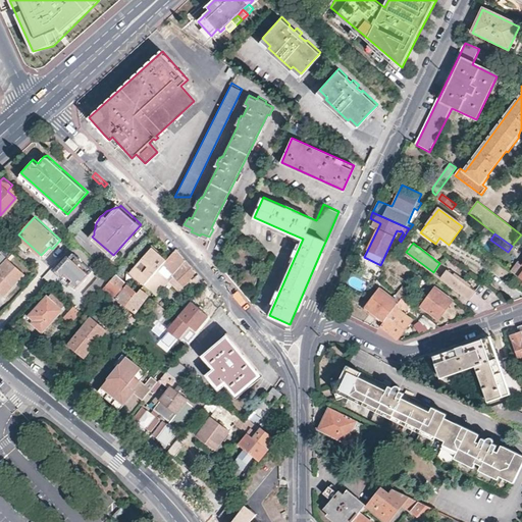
[(12,252),(5,245),(0,249),(0,250),(7,257),(12,252)]
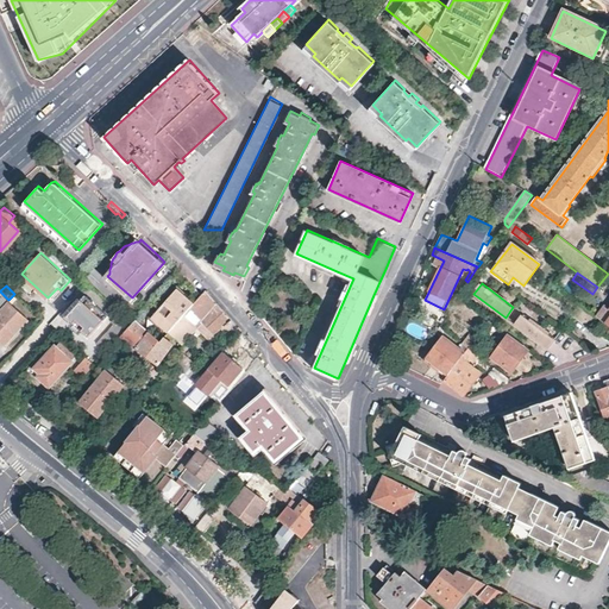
[(151,314),(167,328),(193,301),(186,294),(177,287),(151,314)]
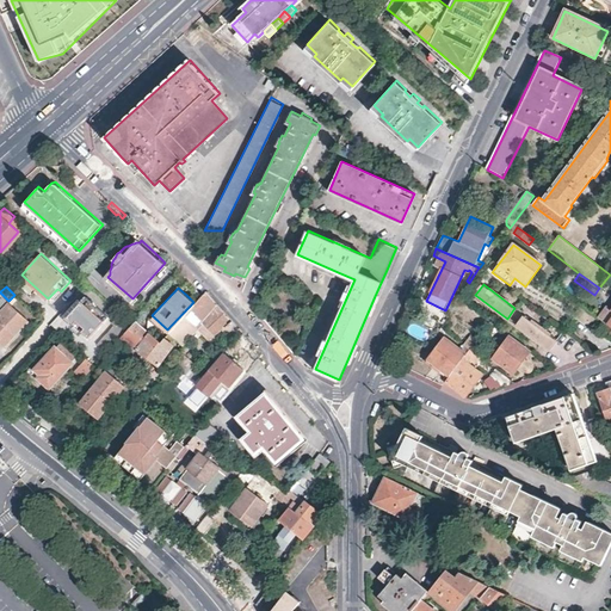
[(174,337),(181,344),(202,327),(207,323),(218,334),(220,334),(235,321),(220,303),(207,288),(202,291),(193,302),(167,329),(174,337)]
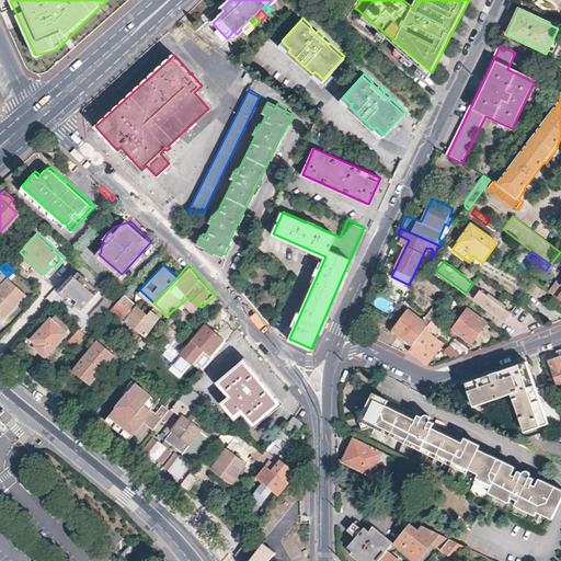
[(0,268),(0,312),(3,317),(26,293),(8,276),(0,268)]
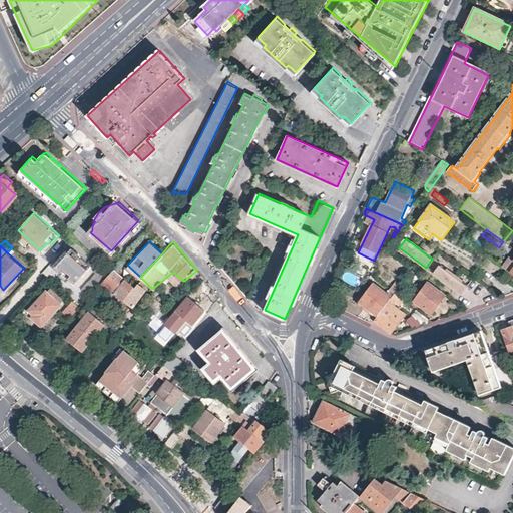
[(75,284),(92,265),(73,247),(56,266),(75,284)]
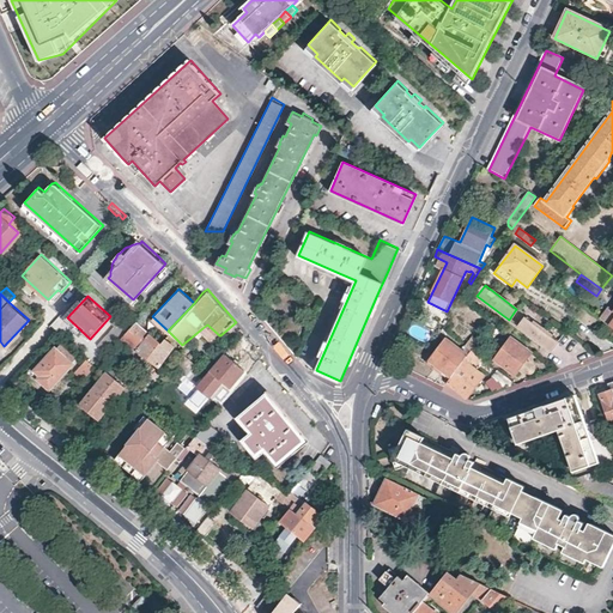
[(612,329),(612,311),(612,313),(610,310),(601,321),(612,329)]
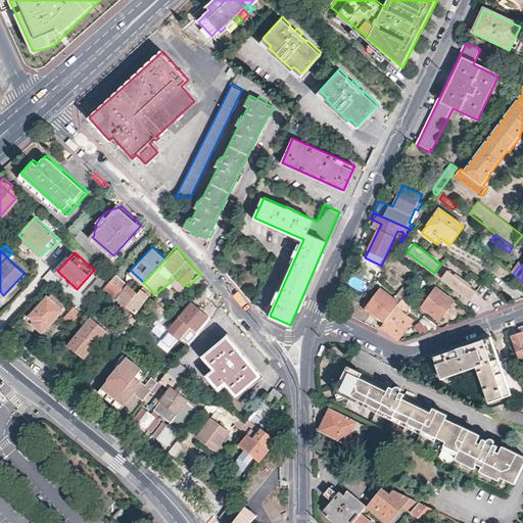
[(84,293),(91,300),(104,286),(112,277),(114,275),(108,270),(103,266),(96,275),(98,278),(84,293)]
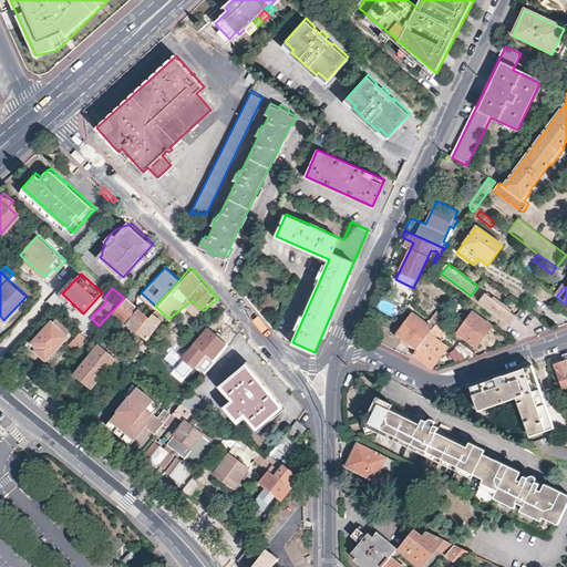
[(516,316),(487,294),(480,302),(509,326),(516,316)]
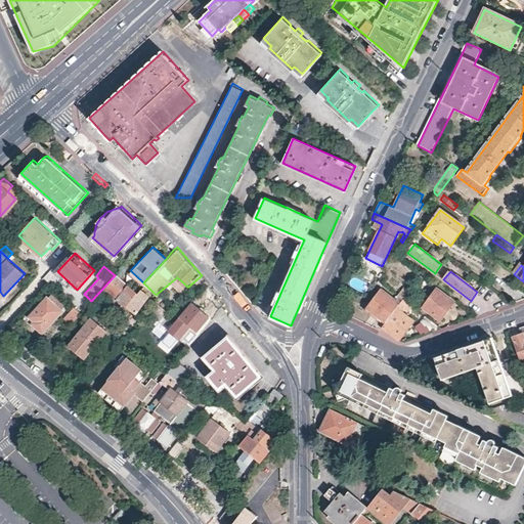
[(146,293),(149,289),(143,282),(137,291),(128,282),(124,287),(113,277),(104,287),(136,311),(143,303),(149,295),(146,293)]
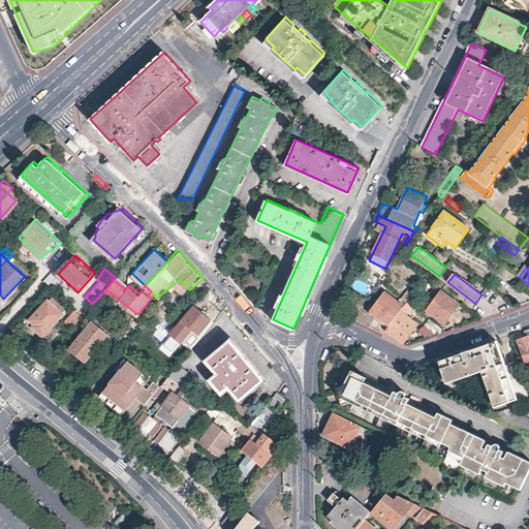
[(189,289),(179,280),(175,283),(185,293),(189,289)]
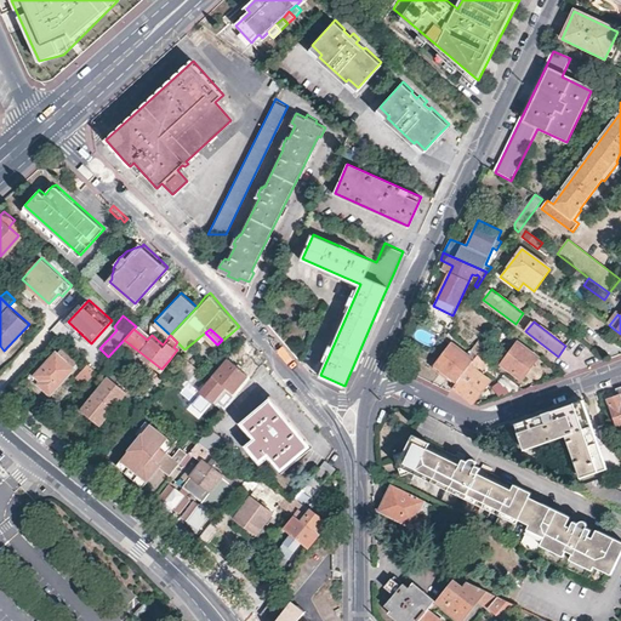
[(216,354),(220,359),(244,341),(249,337),(244,332),(232,342),(232,343),(216,354)]
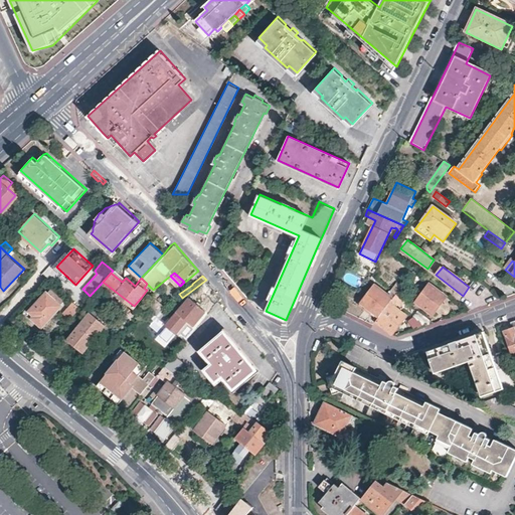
[(211,287),(209,283),(206,280),(202,283),(208,290),(211,287)]
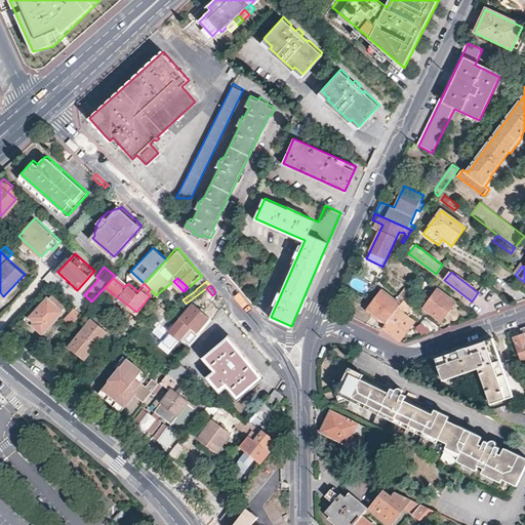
[(212,295),(206,288),(197,297),(204,305),(212,295)]
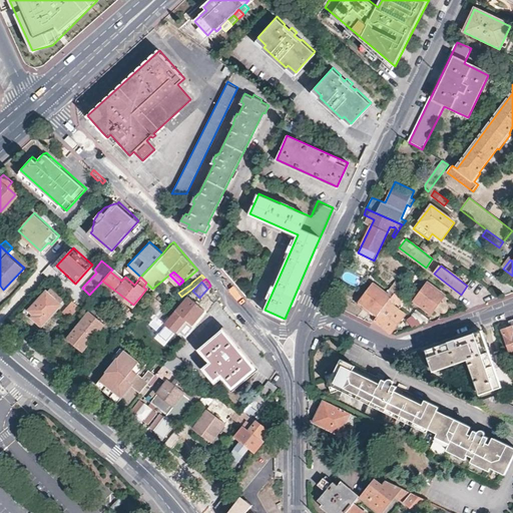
[(399,297),(403,301),(409,293),(395,283),(389,290),(394,294),(399,297)]
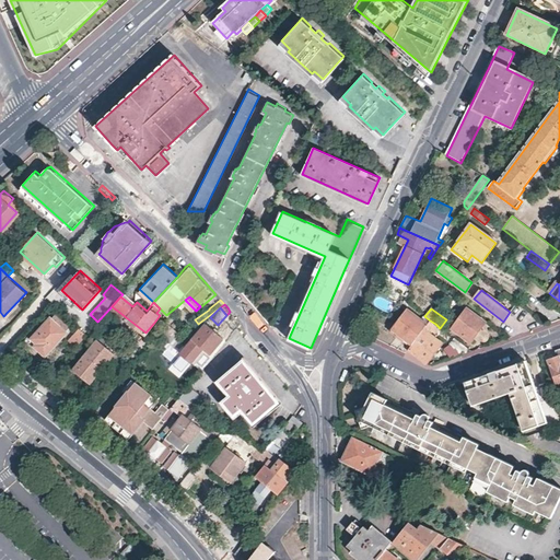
[(430,321),(424,316),(421,321),(408,310),(393,329),(411,345),(430,321)]
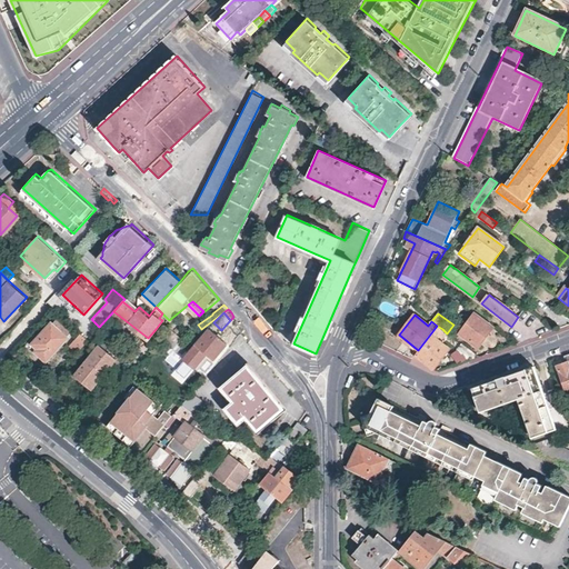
[(478,348),(482,342),(490,347),(492,348),(495,347),(496,345),(496,342),(495,340),(488,335),(492,329),(473,315),(460,335),(478,348)]
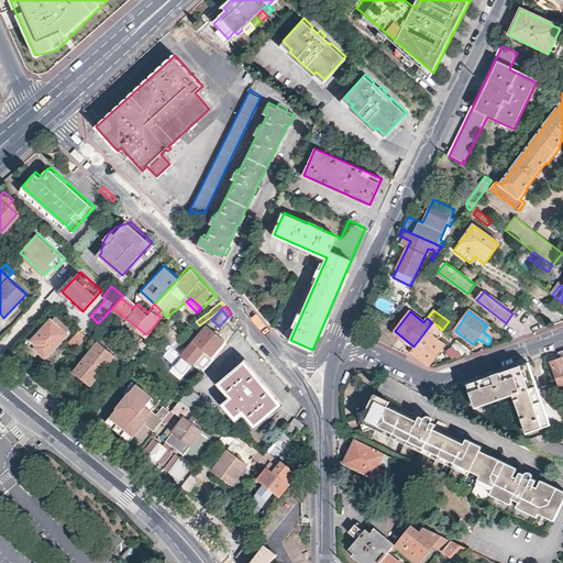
[(46,356),(68,333),(67,332),(69,328),(56,316),(53,319),(52,318),(33,339),(40,346),(37,349),(46,356)]
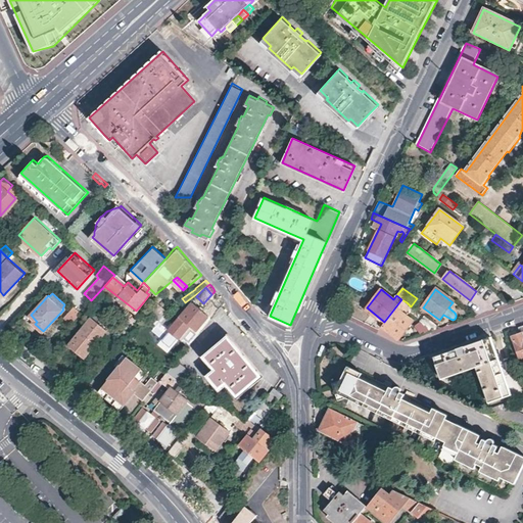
[(399,312),(407,302),(401,299),(384,322),(381,326),(398,339),(413,322),(399,312)]
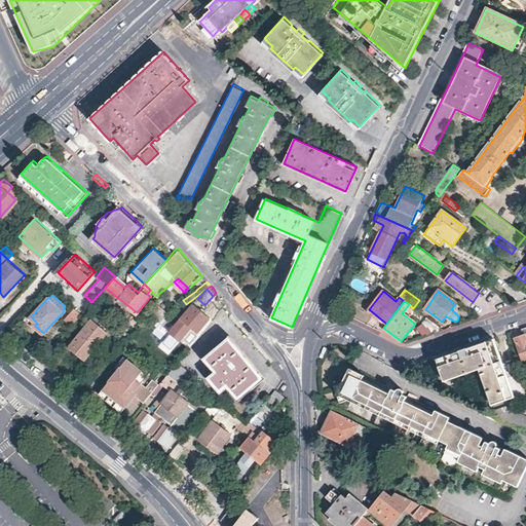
[(180,341),(191,327),(197,331),(209,315),(204,311),(193,302),(181,317),(168,333),(180,341)]
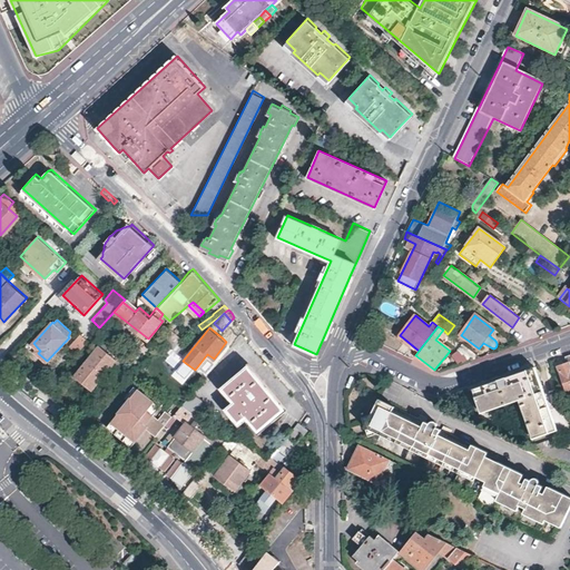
[(182,345),(186,342),(173,330),(167,333),(182,345)]
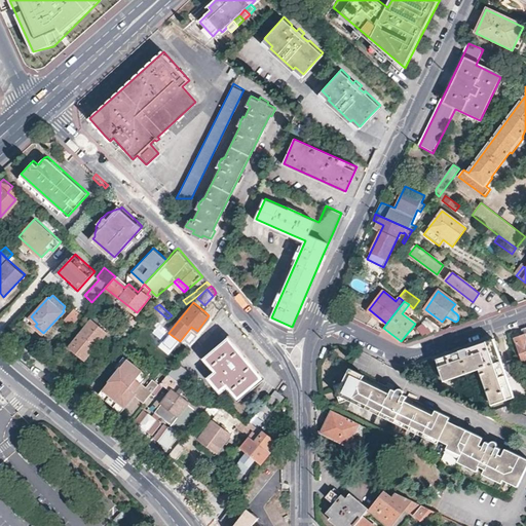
[(72,324),(81,313),(74,306),(65,317),(72,324)]
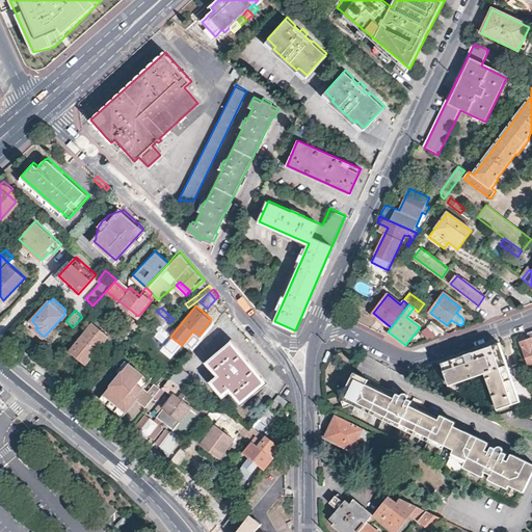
[(156,311),(153,315),(165,325),(169,322),(156,311)]
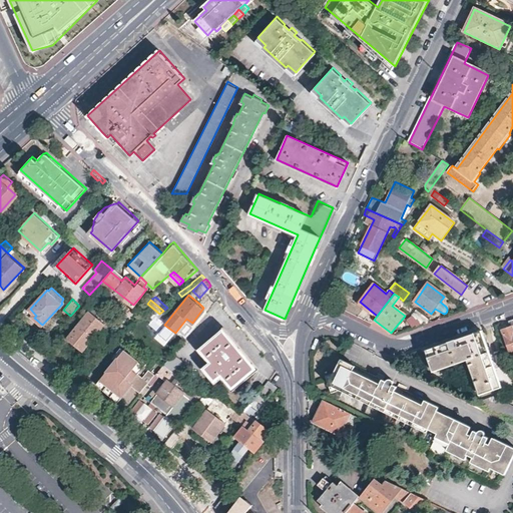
[(95,315),(99,311),(93,306),(67,337),(83,350),(105,323),(95,315)]
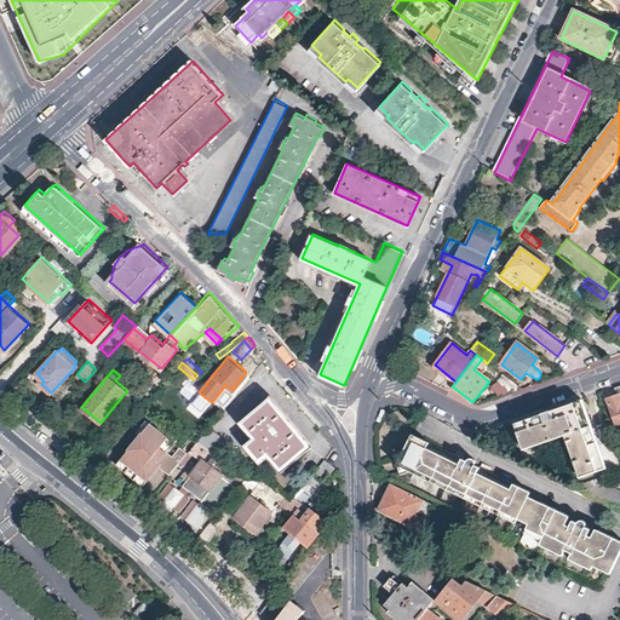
[(511,394),(522,390),(503,374),(497,383),(511,394)]
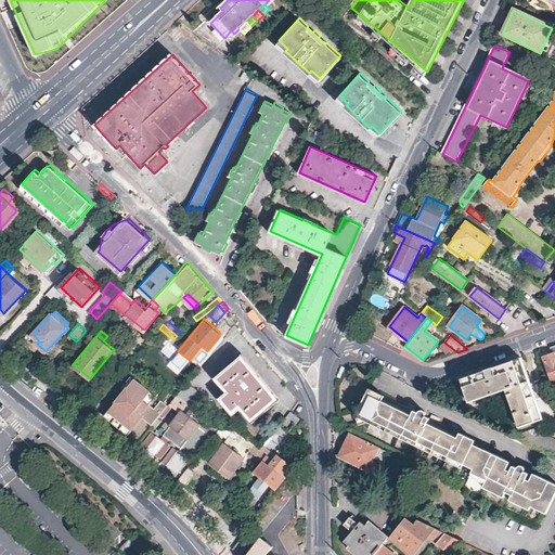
[(554,383),(554,346),(554,347),(554,356),(554,353),(543,358),(552,384),(554,383)]
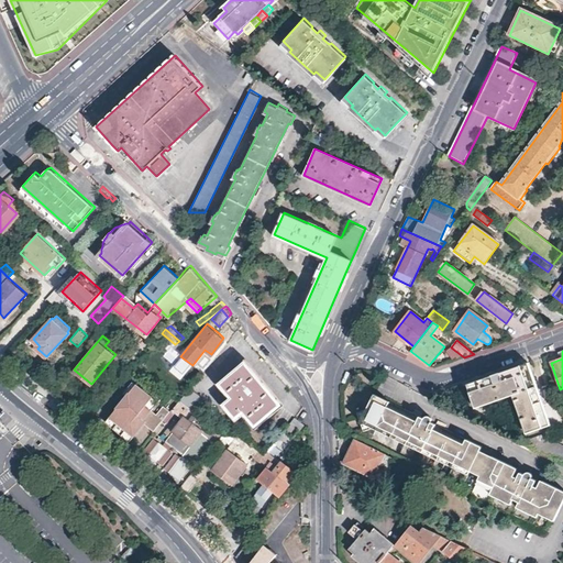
[(262,381),(245,360),(220,381),(231,395),(223,401),(233,415),(234,416),(235,416),(235,415),(242,409),(254,424),(279,404),(262,381)]
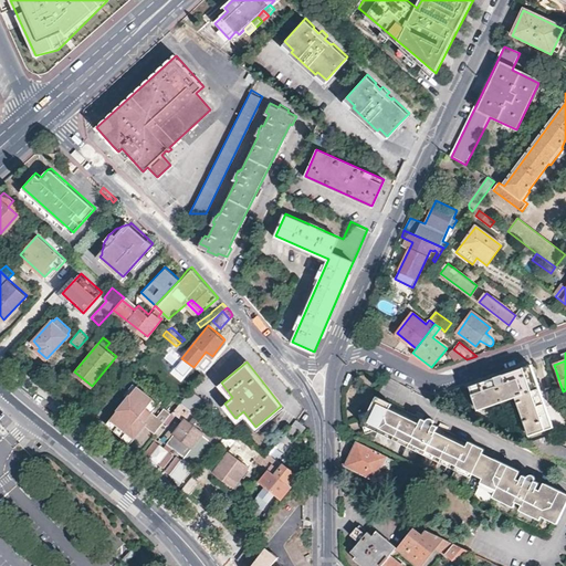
[(475,385),(470,387),(478,411),(515,398),(530,437),(553,428),(531,365),(523,368),(475,385)]
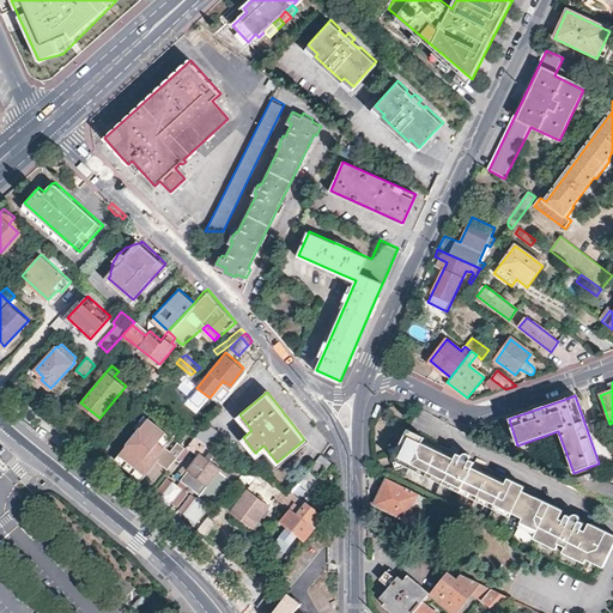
[(186,445),(149,416),(120,451),(146,472),(157,459),(168,468),(176,457),(186,445)]
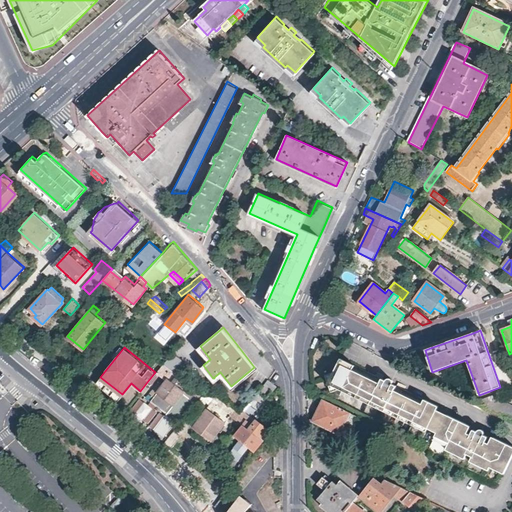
[(187,363),(172,351),(163,362),(178,374),(187,363)]
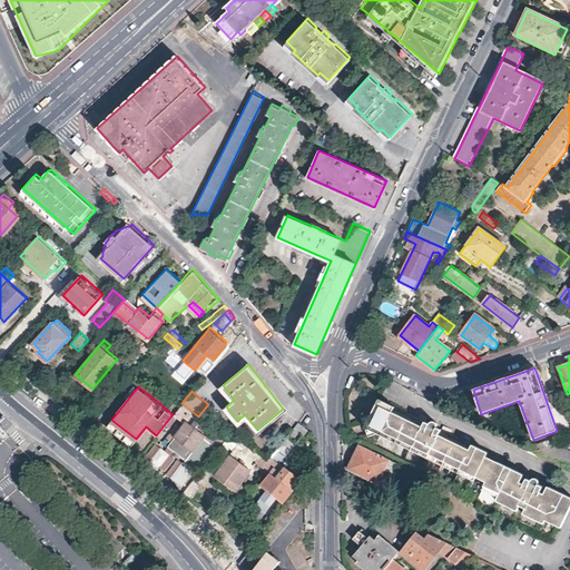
[(198,416),(182,403),(174,413),(184,422),(180,426),(175,434),(192,448),(209,425),(198,416)]
